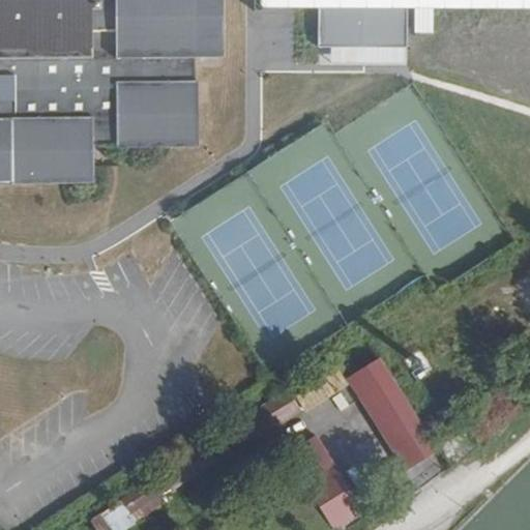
[(0,0),(0,184),(96,183),(95,147),(200,145),(198,56),(227,56),(226,0),(0,0)]
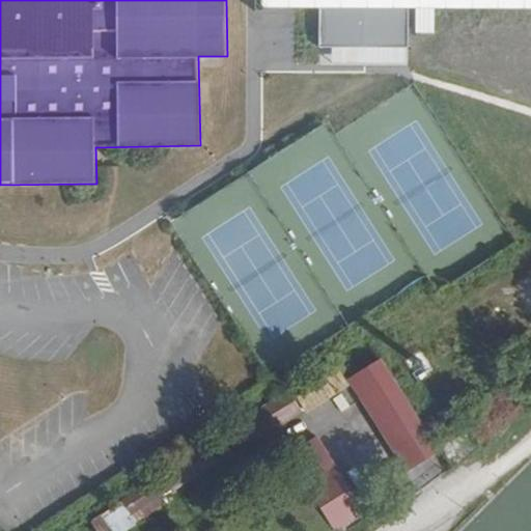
[(530,0),(259,0),(260,10),(320,11),(320,48),(409,49),(409,9),(530,9),(530,0)]
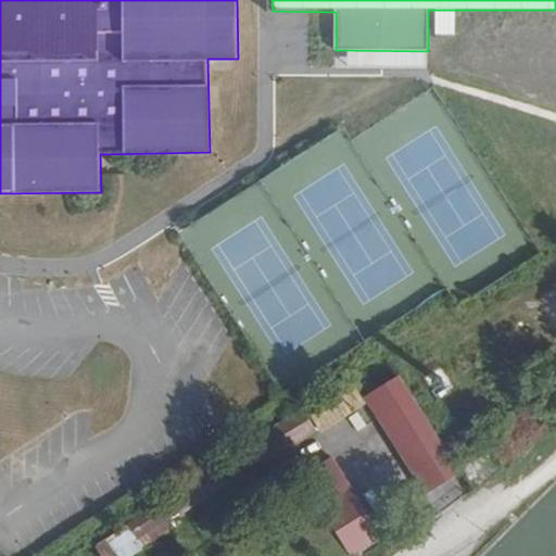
[(376,392),(433,484),(455,471),(396,378),(376,392)]
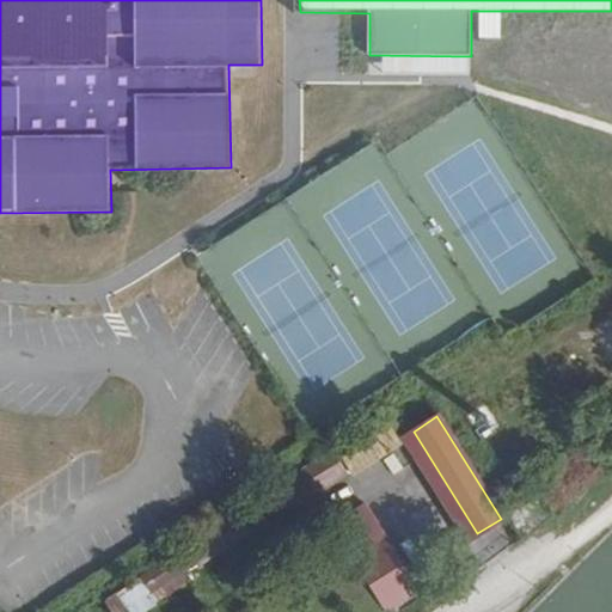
[(401,444),(384,420),(335,450),(352,475),(401,444)]
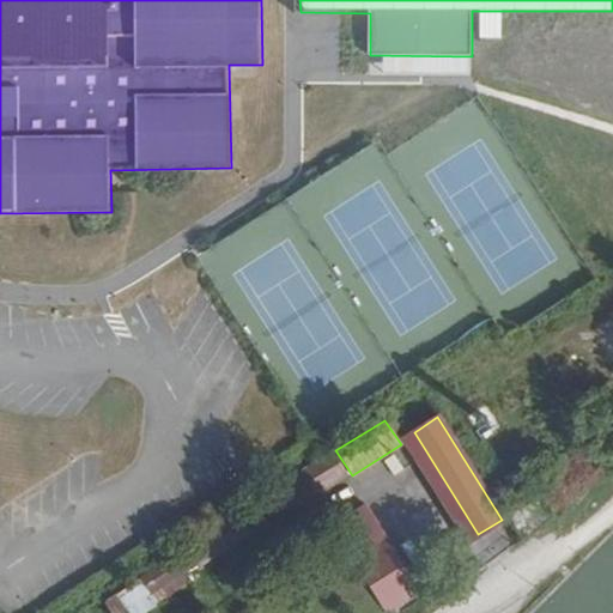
[(466,541),(478,534),(414,432),(402,439),(466,541)]
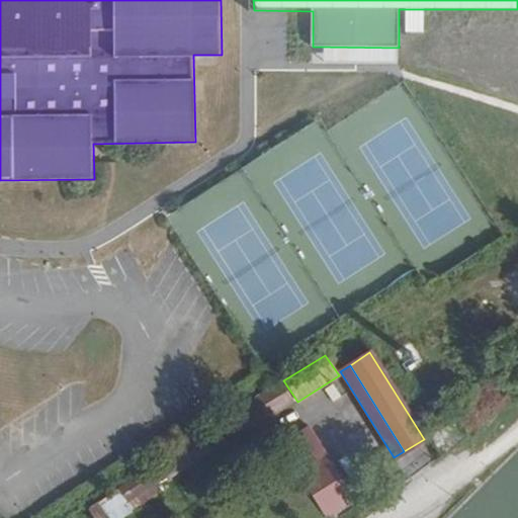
[(256,401),(264,414),(289,399),(281,384),(256,401)]
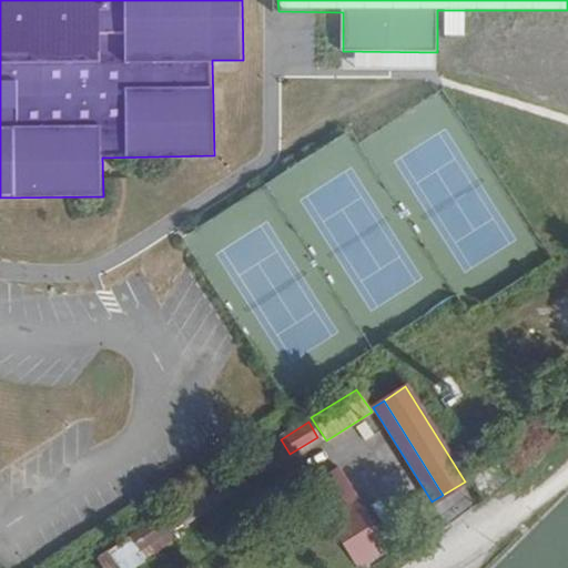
[(169,534),(290,454),(281,439),(128,539),(137,554),(149,546),(169,534)]
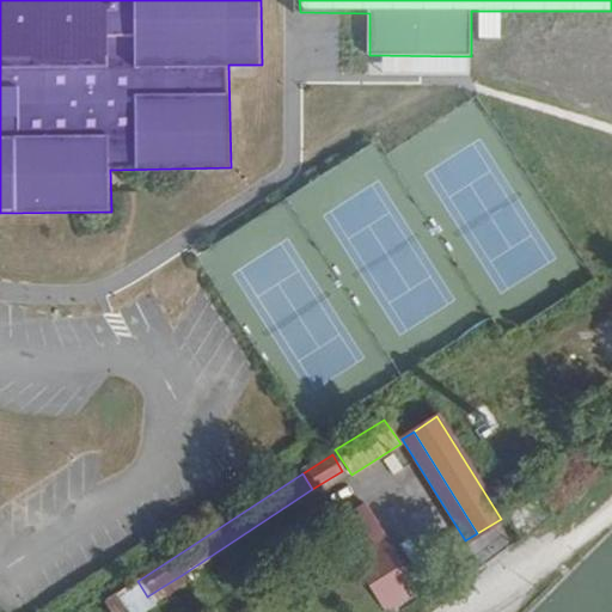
[(384,532),(363,503),(338,518),(356,549),(384,532)]
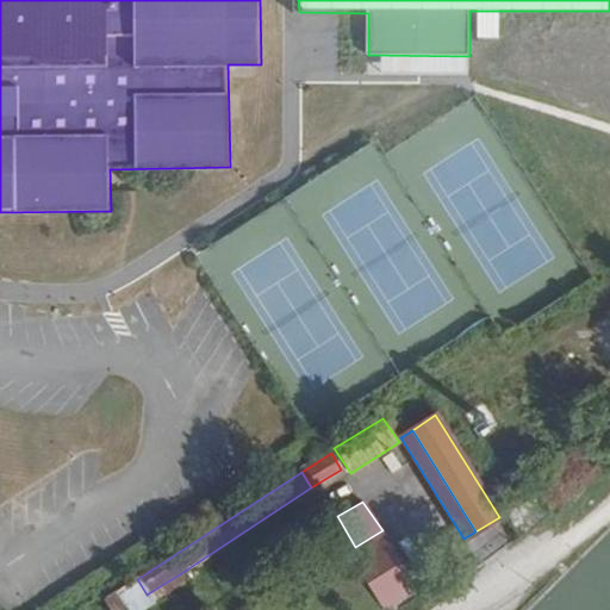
[(355,555),(385,603),(412,586),(383,537),(355,555)]
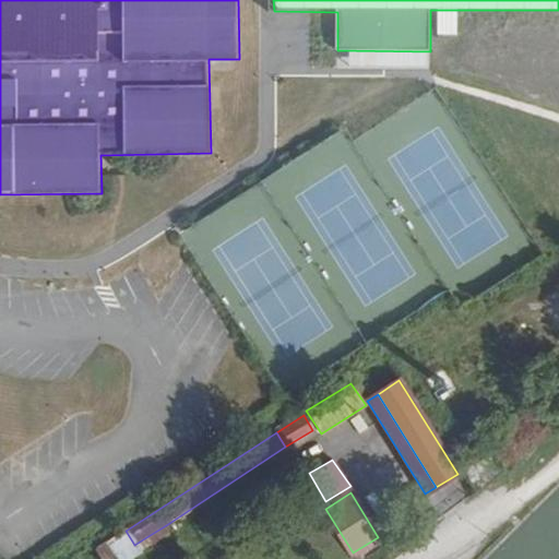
[(171,533),(166,525),(146,537),(152,546),(171,533)]
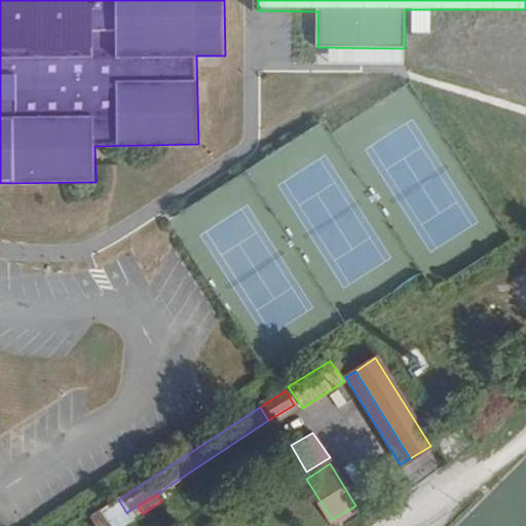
[(126,513),(118,499),(88,518),(94,525),(109,525),(128,515),(126,513)]
